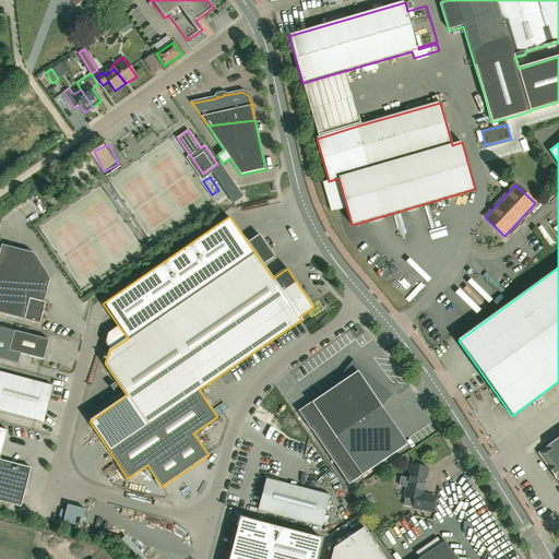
[(270,229),(280,222),(275,216),(265,224),(270,229)]
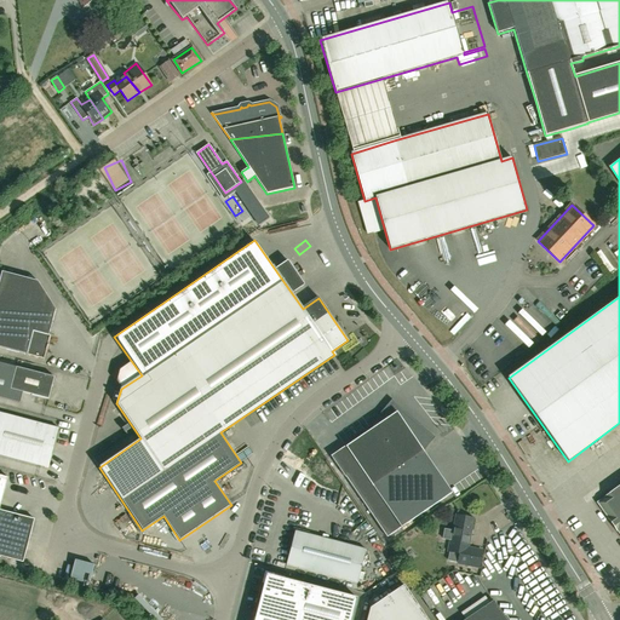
[(50,336),(49,336),(56,309),(38,281),(1,271),(0,276),(0,348),(27,355),(44,360),(50,336)]
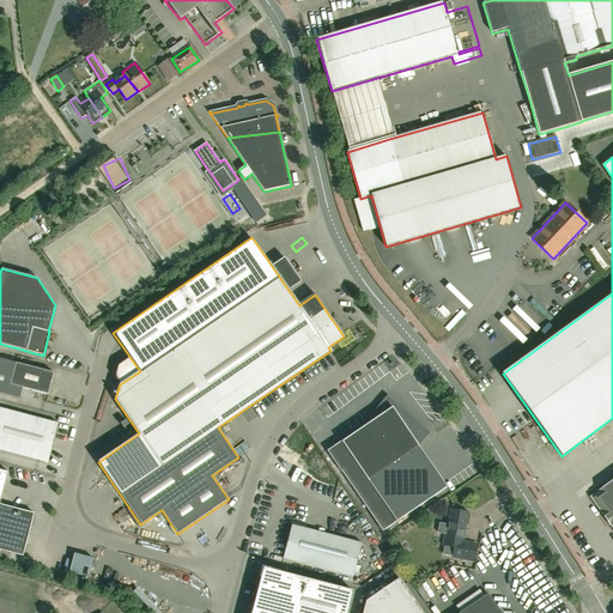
[(424,293),(431,290),(425,280),(418,284),(424,293)]
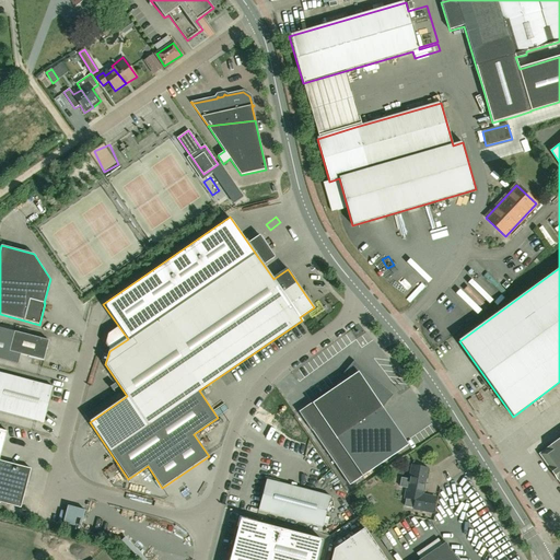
[(381,261),(375,265),(381,275),(386,271),(381,261)]
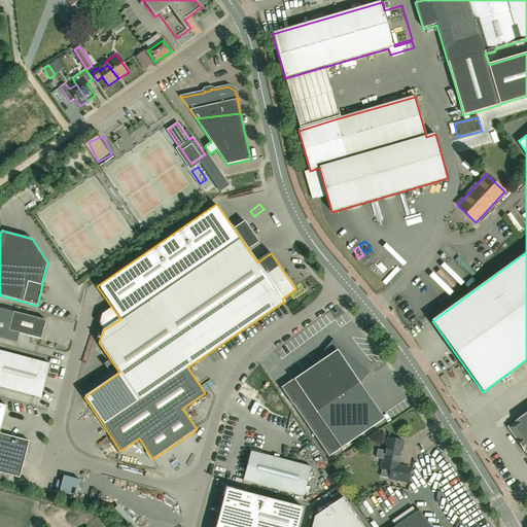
[(356,256),(352,259),(356,268),(361,265),(356,256)]
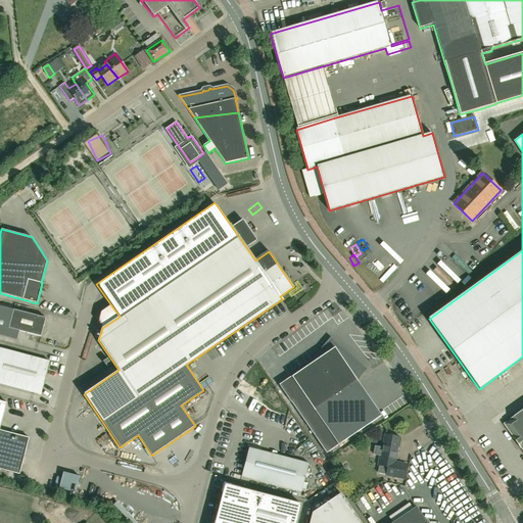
[(360,263),(357,267),(364,273),(367,270),(360,263)]
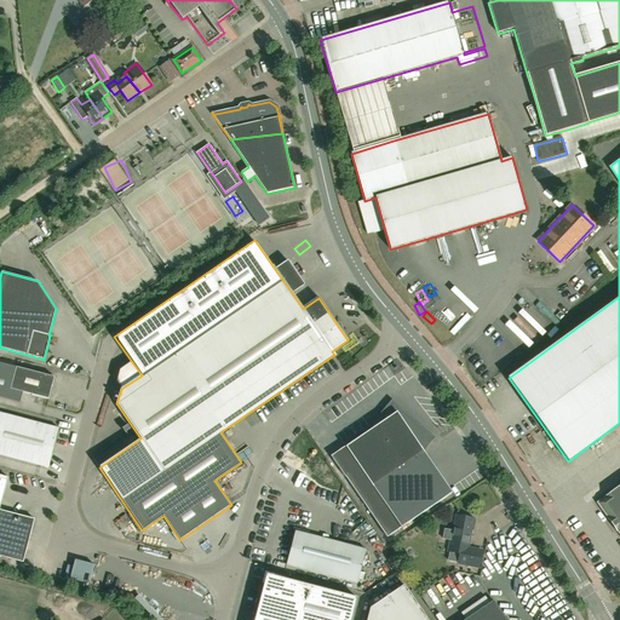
[(0,397),(5,399),(7,389),(49,400),(55,377),(41,374),(0,362),(0,397)]
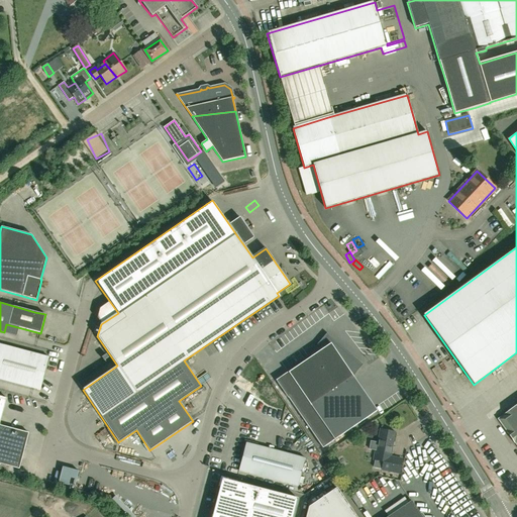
[(317,323),(325,319),(321,313),(314,318),(317,323)]
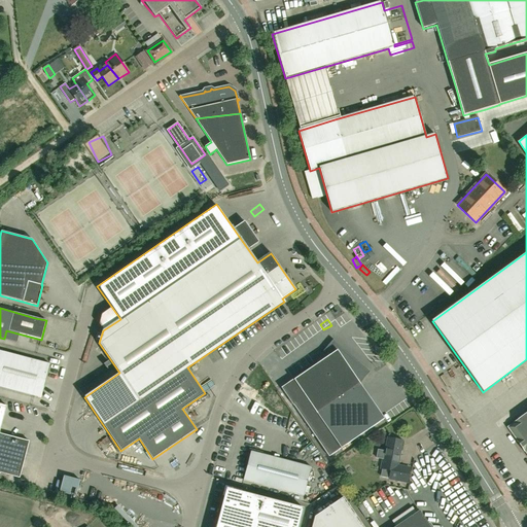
[(316,365),(293,380),(305,397),(293,406),(328,457),(384,419),(374,403),(369,407),(356,388),(367,375),(334,345),(316,365)]
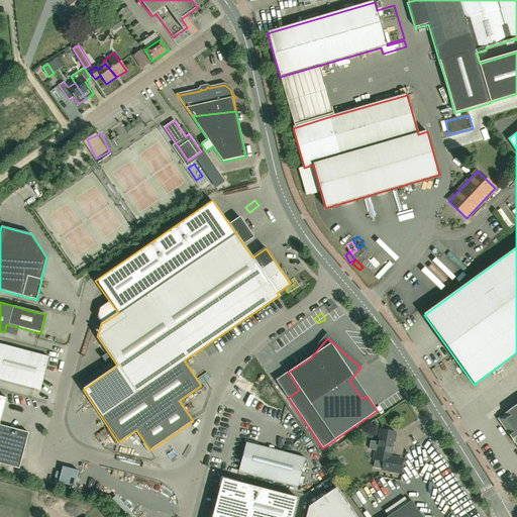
[(48,357),(12,347),(0,343),(0,380),(39,391),(48,357)]
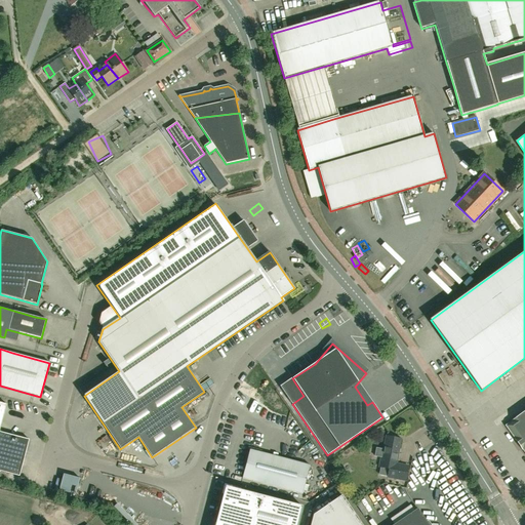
[(517,390),(524,384),(524,381),(523,379),(514,386),(517,390)]
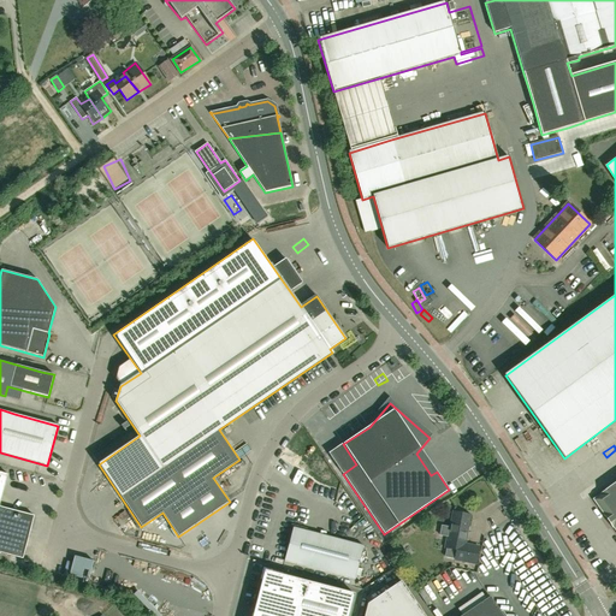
[(0,472),(0,552),(23,560),(34,516),(0,507),(0,503),(7,474),(0,472)]
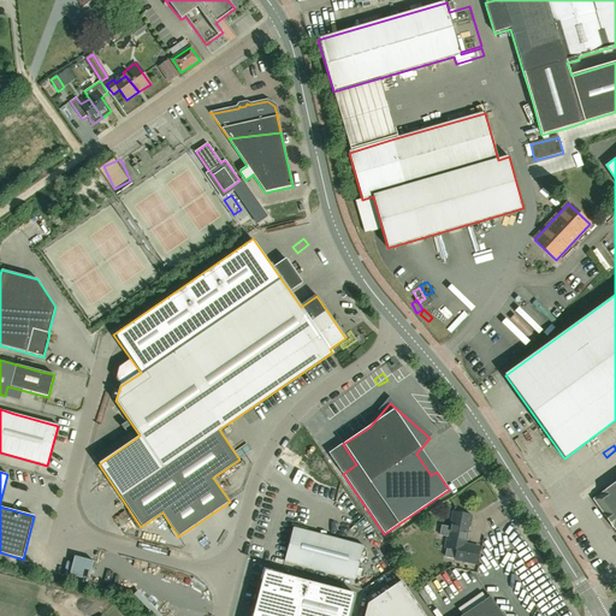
[(614,527),(615,531),(615,483),(604,491),(604,492),(593,499),(604,515),(614,527)]
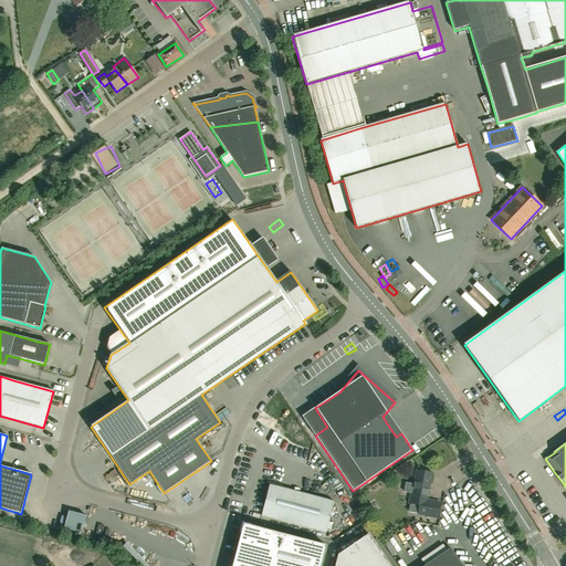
[(417,471),(415,485),(406,483),(405,492),(412,493),(412,495),(411,494),(409,504),(420,505),(419,514),(438,517),(441,502),(428,500),(432,473),(417,471)]
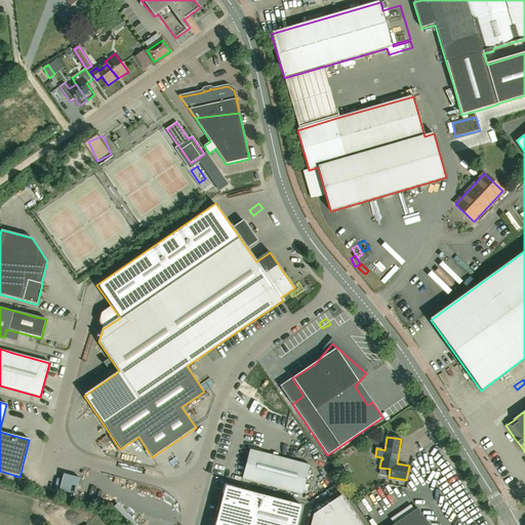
[(249,449),(242,478),(303,494),(310,466),(249,449)]
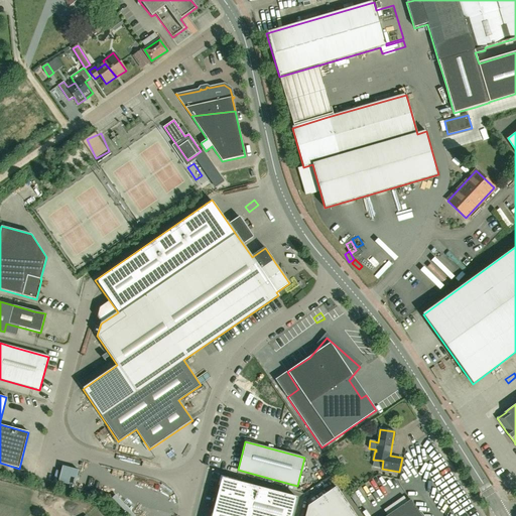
[(78,468),(61,464),(58,480),(74,483),(78,468)]
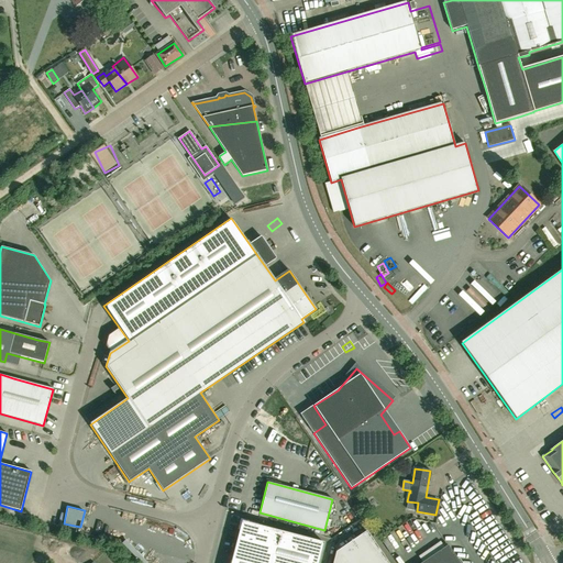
[(359,506),(354,508),(361,520),(365,518),(359,506)]
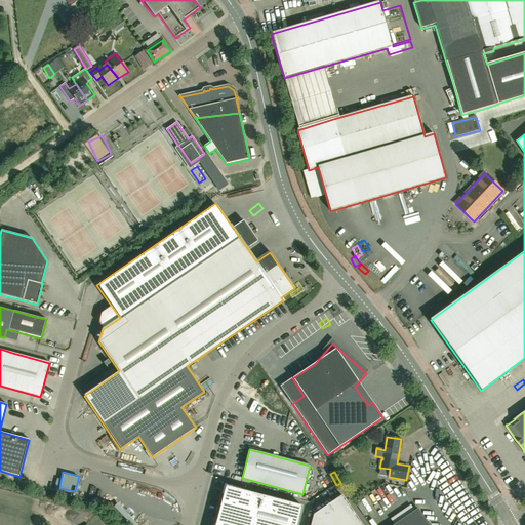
[(233,488),(233,486),(224,484),(221,494),(224,495),(219,508),(214,524),(297,524),(303,507),(245,492),(233,488)]
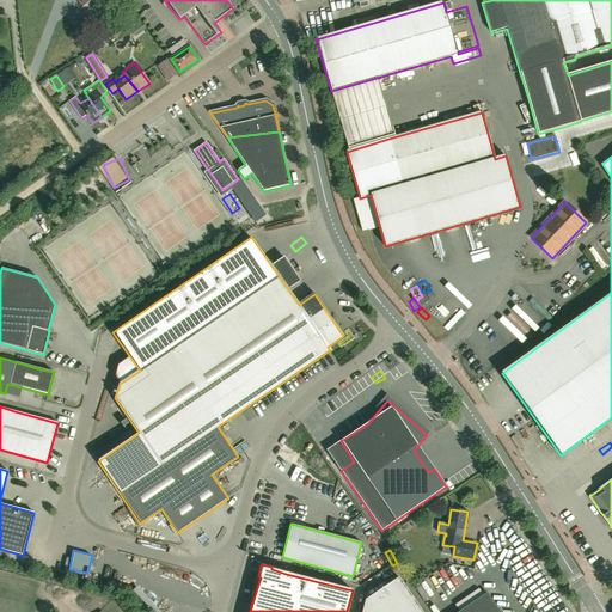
[(422,611),(398,577),(365,600),(361,611),(422,611)]
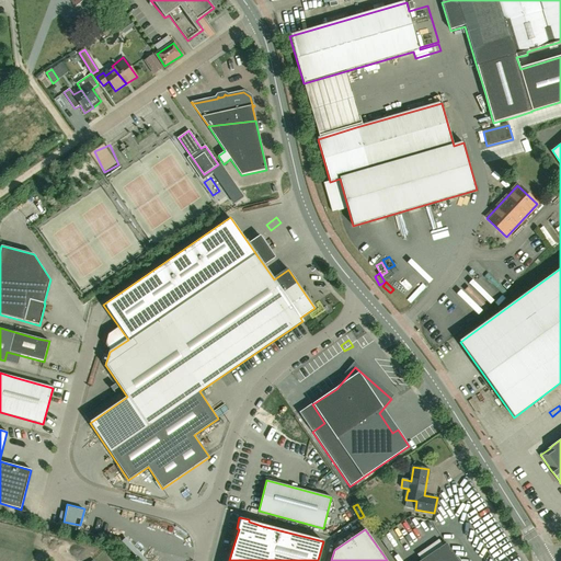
[(458,560),(446,544),(420,560),(458,560)]
